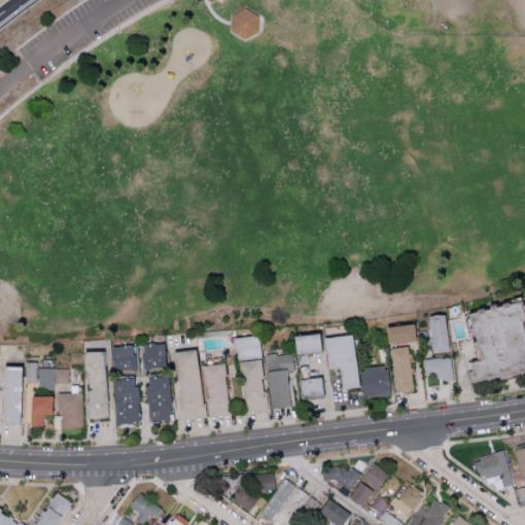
[(234,19),(248,11),(261,20),(260,35),(246,43),(233,34),(234,19)]
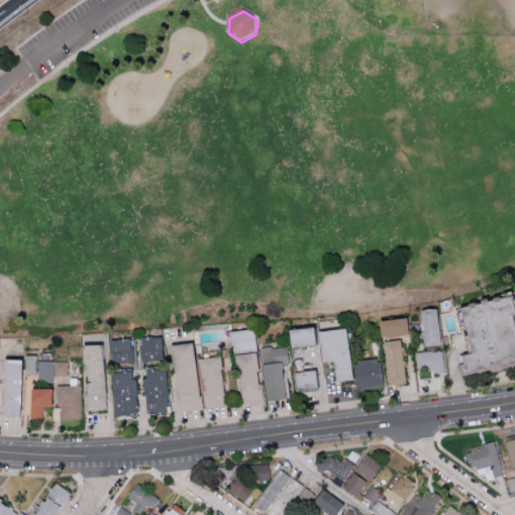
[(510,294),(514,313),(511,314),(514,331),(514,364),(501,367),(502,369),(495,371),(494,370),(489,372),(489,369),(481,370),(481,372),(477,373),(476,371),(459,375),(457,364),(462,363),(460,354),(471,352),(465,327),(464,328),(458,307),(467,305),(467,303),(471,301),(472,304),(480,302),(479,298),(484,297),(485,301),(492,299),(492,297),(496,296),(498,297),(510,294)]
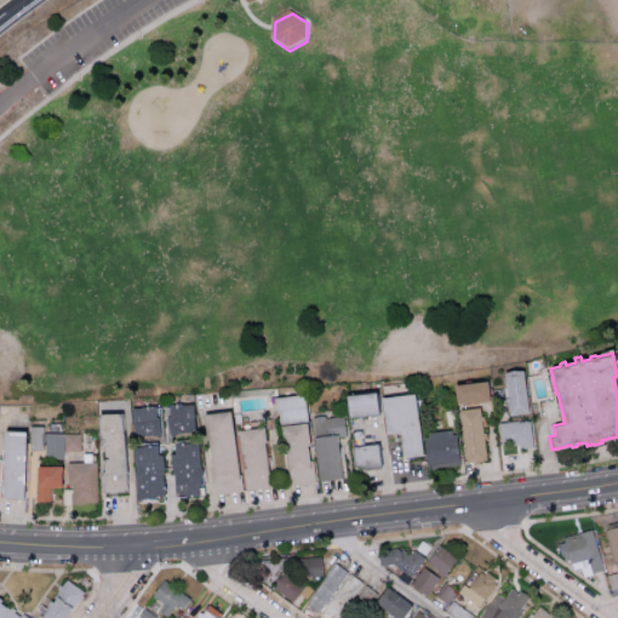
[(527,371),(508,371),(509,416),(528,416),(527,371)]
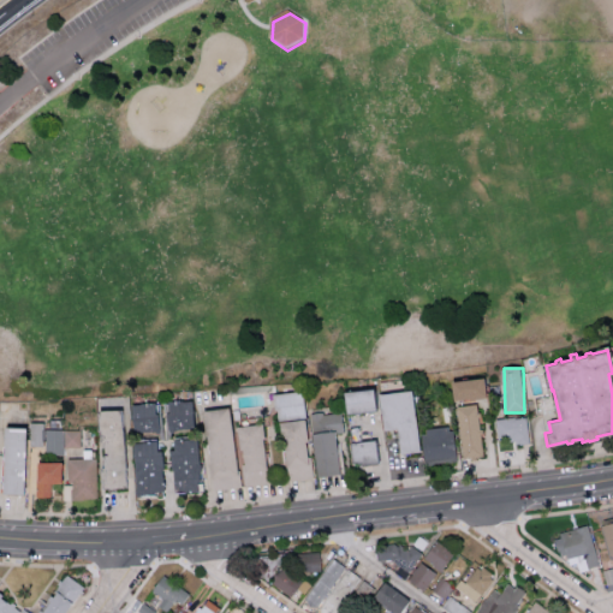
[(452,402),(486,398),(483,378),(450,381),(452,402)]
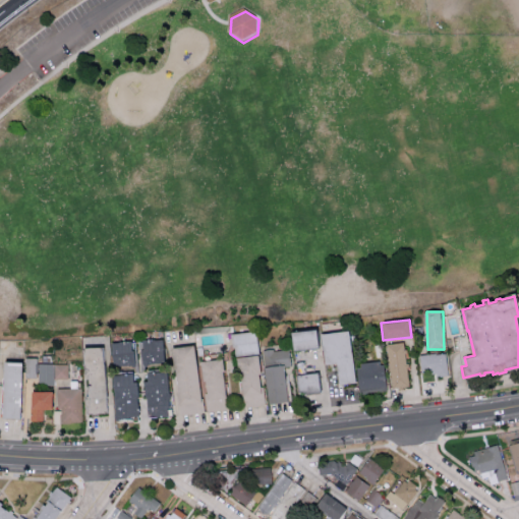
[(291,331),(293,350),(316,348),(315,329),(291,331)]
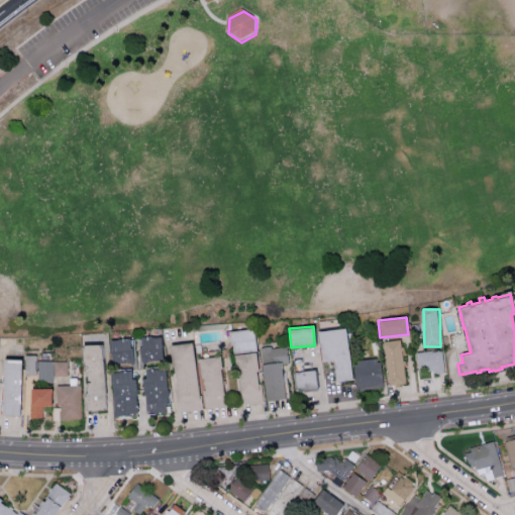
[(318,331),(321,362),(333,361),(336,382),(352,380),(346,328),(318,331)]
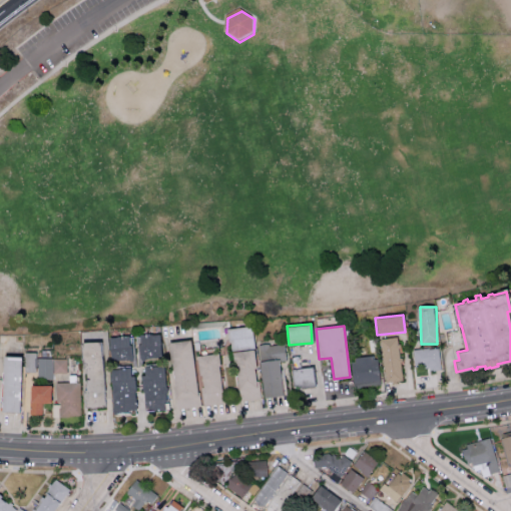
[(231,351),(253,350),(252,328),(230,329),(231,351)]
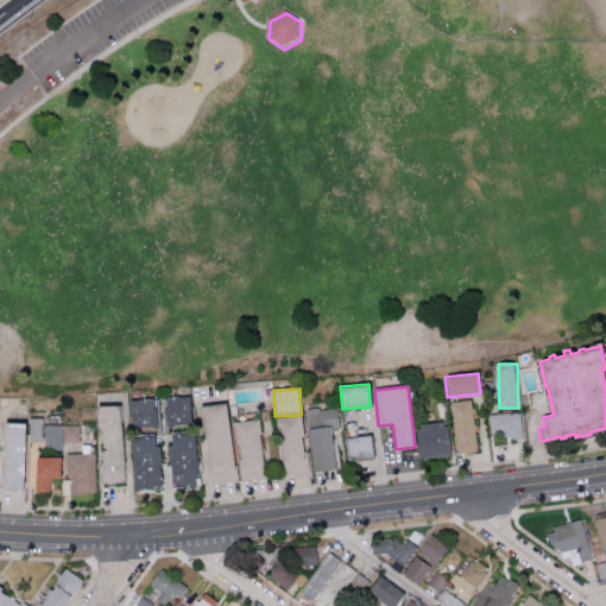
[(194,427),(193,397),(166,397),(168,427),(194,427)]
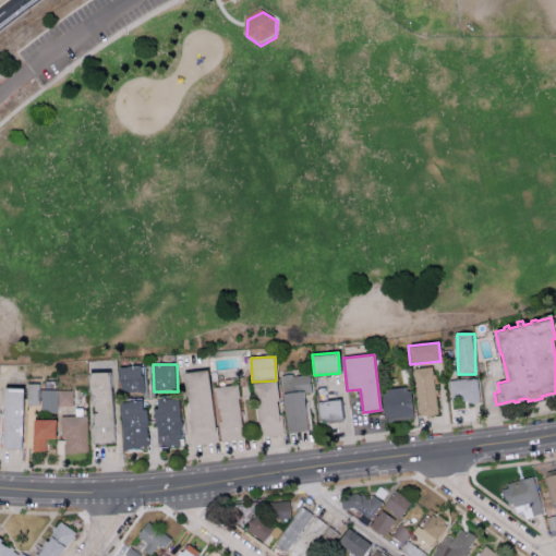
[(148,366),(120,367),(121,397),(149,396),(148,366)]
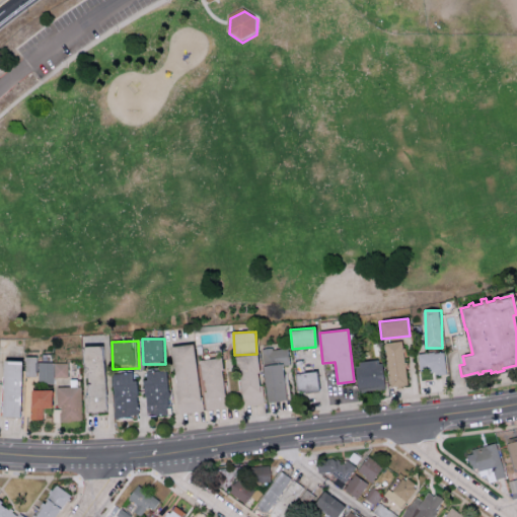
[(386,344),(392,388),(410,385),(403,342),(386,344)]
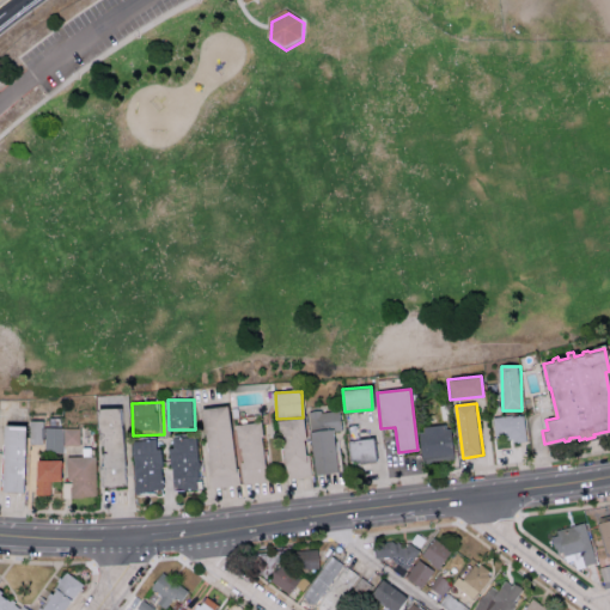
[(202,409),(212,489),(238,487),(229,406),(202,409)]
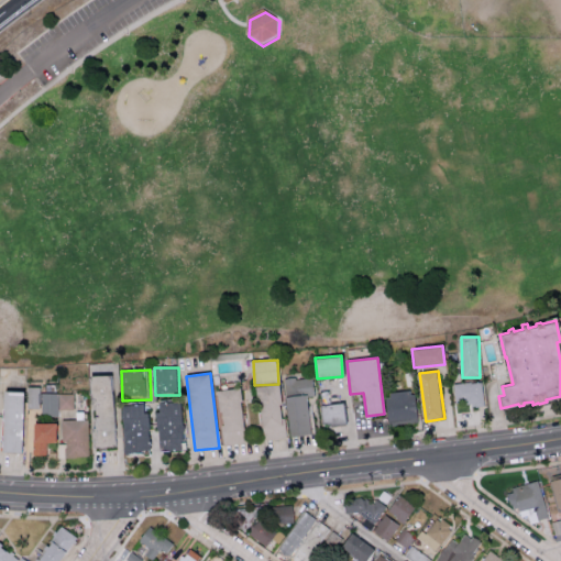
[(314,377),(284,380),(289,437),(310,435),(307,397),(316,397),(314,377)]
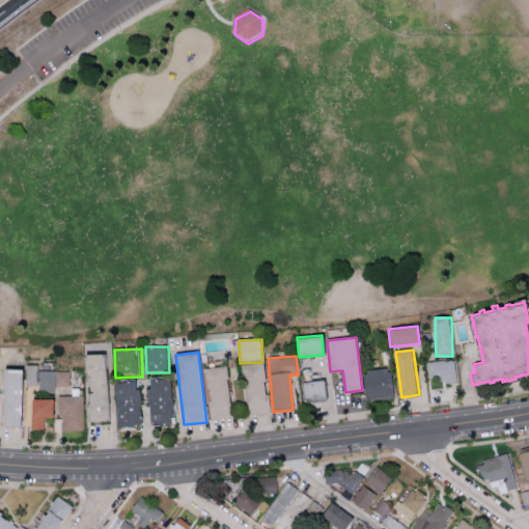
[(110,357),(89,357),(91,424),(111,424),(110,357)]
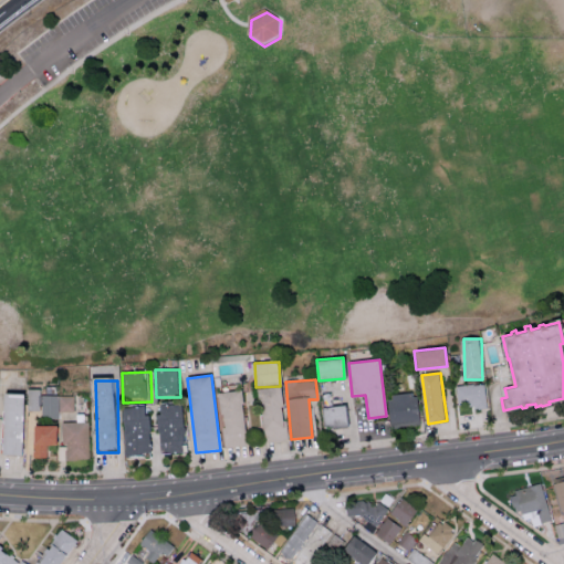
[(459,409),(488,407),(486,385),(458,387),(459,409)]
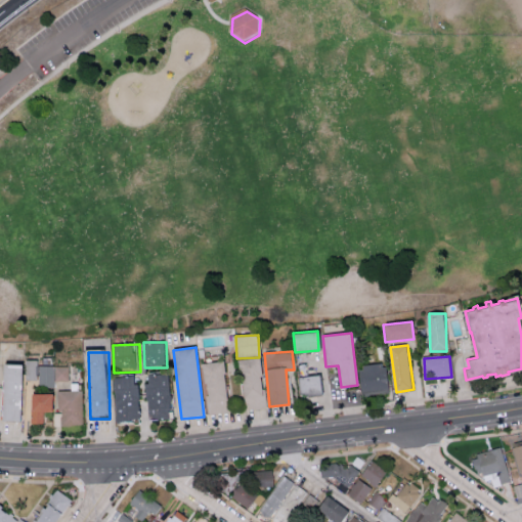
[(244,409),(264,408),(261,358),(240,359),(244,409)]
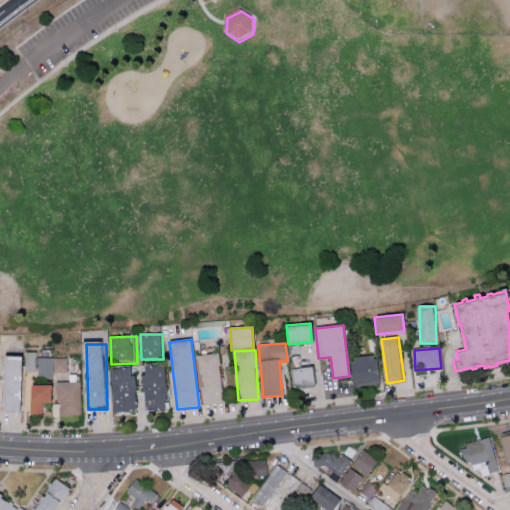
[(38,372),(38,352),(25,352),(26,372),(38,372)]
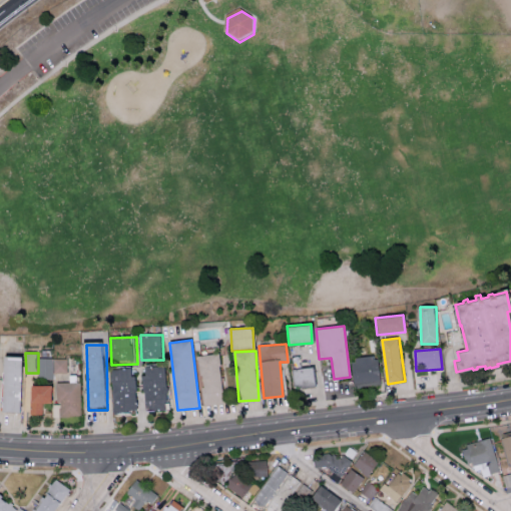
[(198,356),(203,407),(224,405),(218,354),(198,356)]
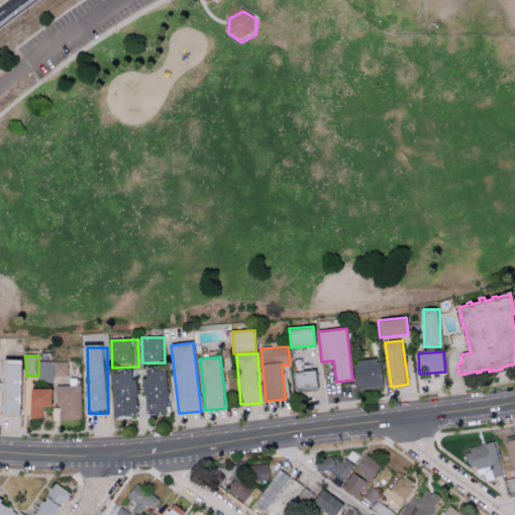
[(383,391),(382,359),(355,361),(356,391),(383,391)]
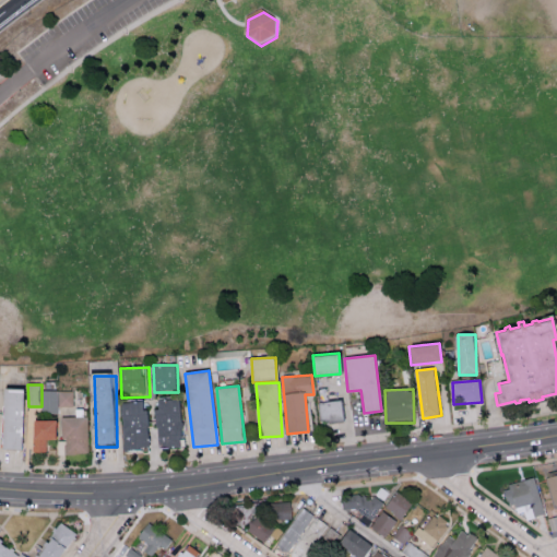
[(25,452),(26,391),(7,391),(6,452),(25,452)]
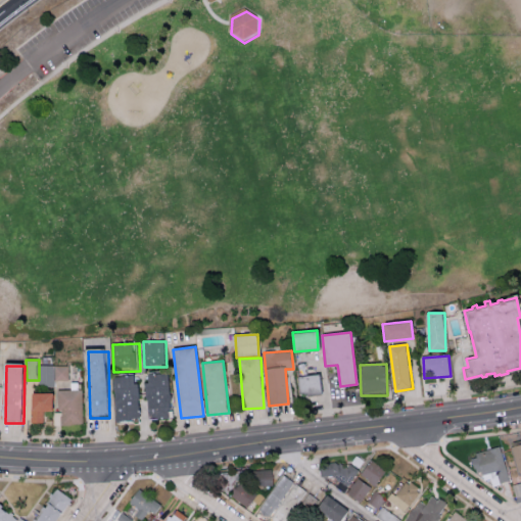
[(69,367),(40,366),(40,386),(55,387),(55,380),(69,381),(69,367)]
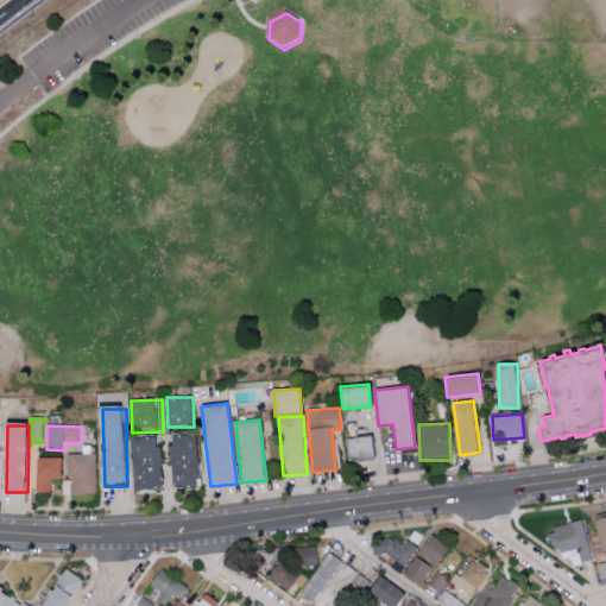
[(197,434),(170,434),(170,487),(199,487),(197,434)]
